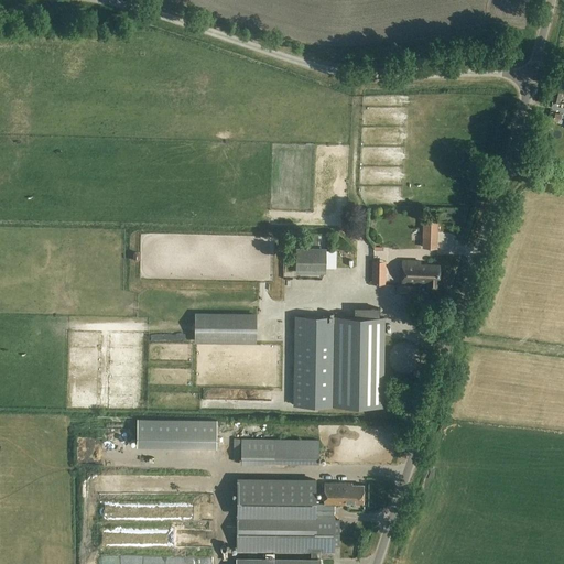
[(563,86),(563,80),(563,74),(552,72),(550,83),(563,86)]
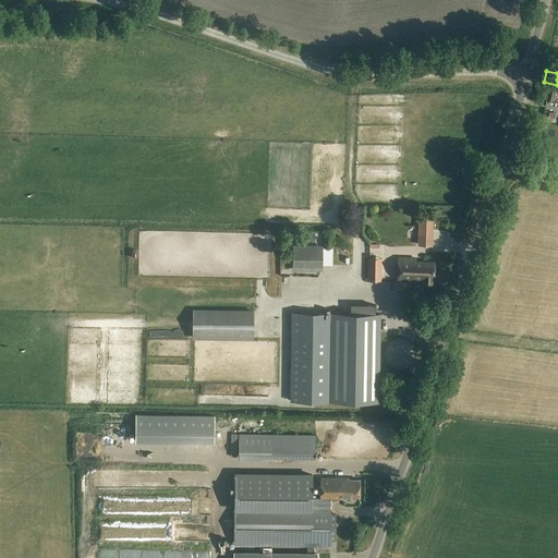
[(549,84),(545,100),(554,102),(557,86),(549,84)]
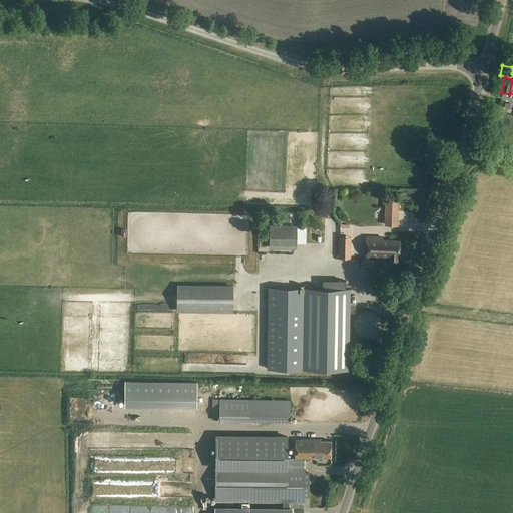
[(385,201),(384,225),(398,225),(398,201),(385,201)]
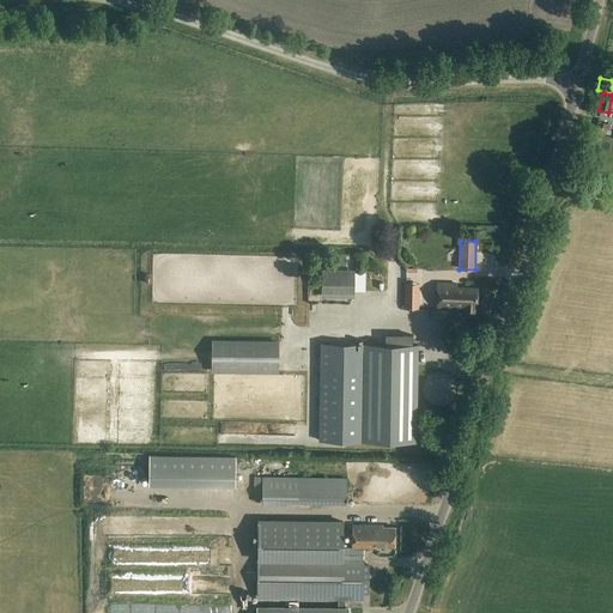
[(322,271),(322,298),(354,298),(354,271),(322,271)]
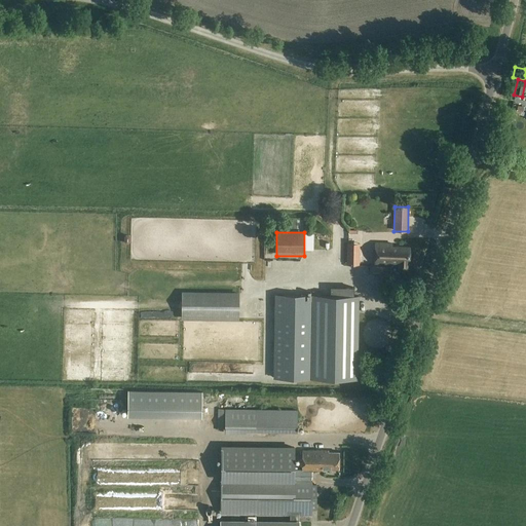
[(374,265),(376,265),(390,265),(390,272),(380,272),(380,273),(380,274),(380,279),(382,279),(401,279),(401,273),(399,273),(400,270),(410,270),(410,247),(392,247),(391,247),(391,243),(376,242),(374,242),(374,265)]
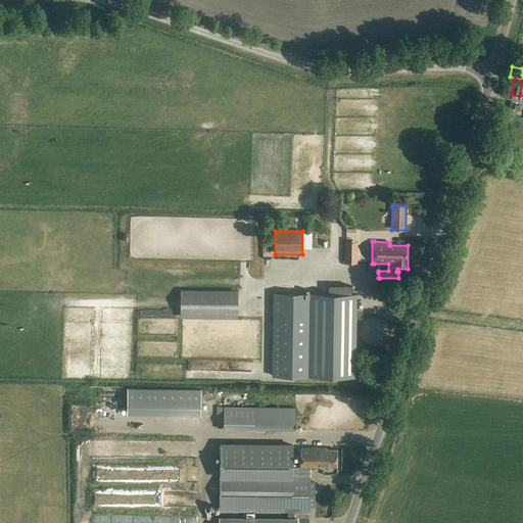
[(345,252),(355,252),(357,242),(346,242),(345,252)]
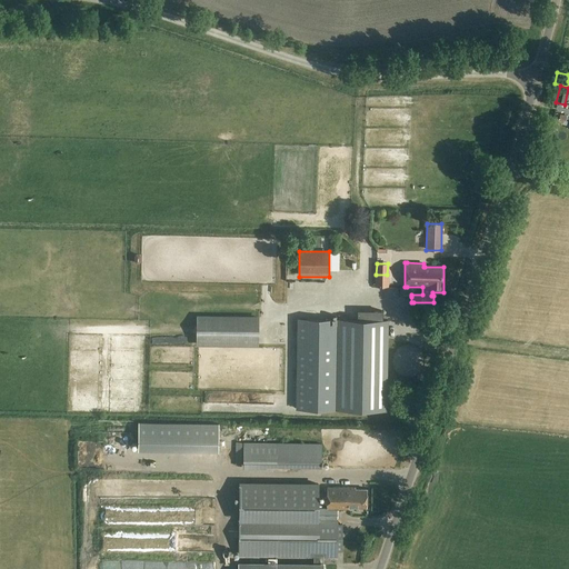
[(352,288),(372,288),(372,279),(352,279),(352,288)]
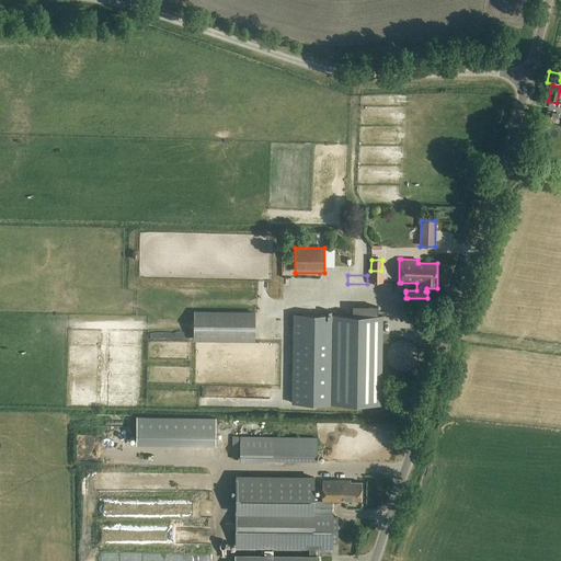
[(333,310),(333,315),(294,313),(292,402),(380,403),(382,315),(377,315),(377,306),(352,306),(352,315),(342,315),(342,311),(333,310)]
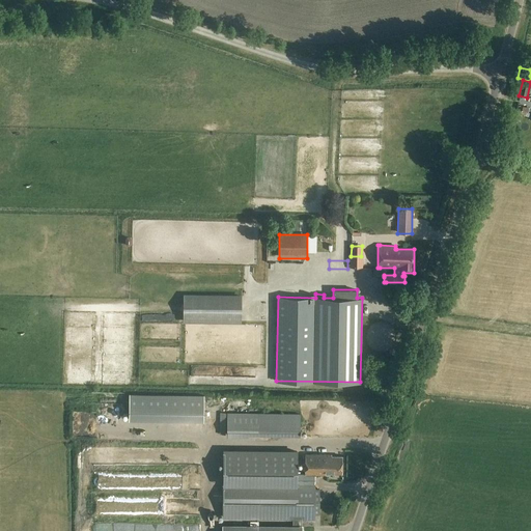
[(184,295),(184,323),(241,324),(242,295),(184,295)]
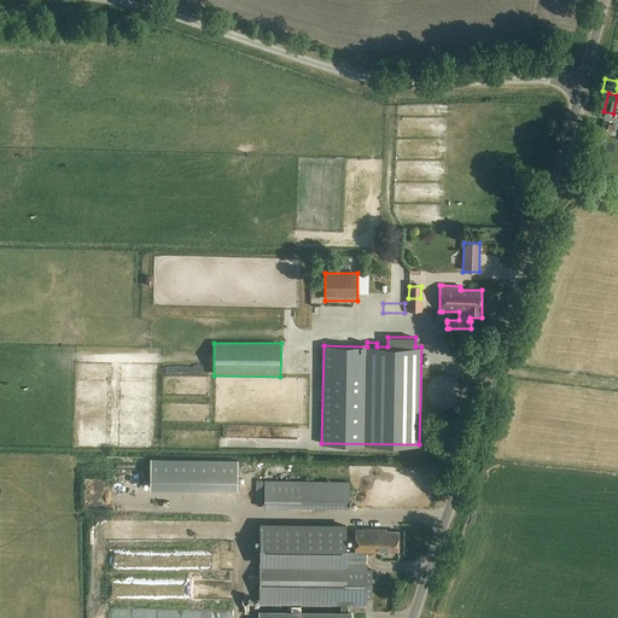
[(215,472),(215,495),(231,495),(231,478),(229,478),(229,472),(215,472)]
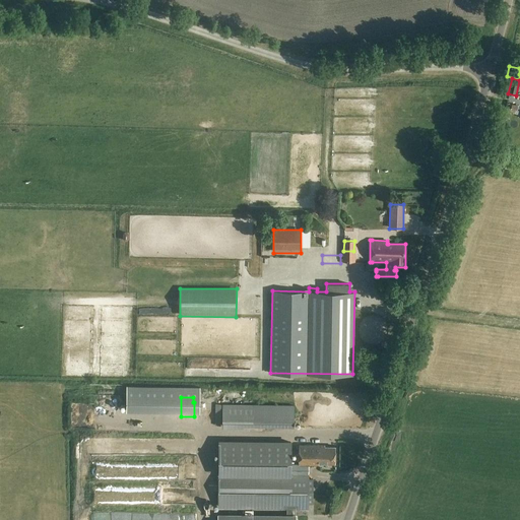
[(222,404),(222,426),(258,427),(258,404),(222,404)]
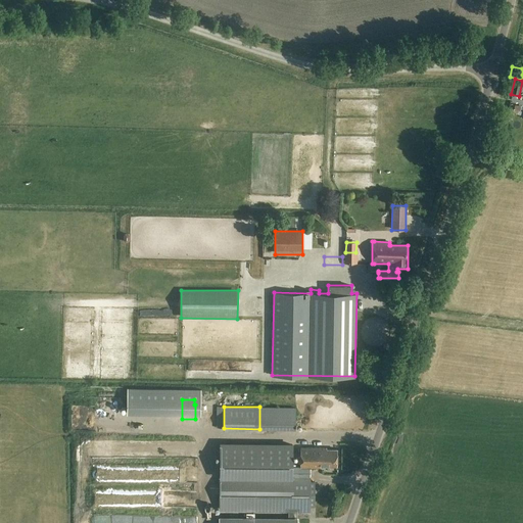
[(218,518),(218,522),(303,522),(303,512),(310,512),(310,508),(315,508),(314,482),(311,482),(310,467),(322,468),(322,466),(337,466),(336,449),(325,448),(325,447),(300,447),(300,478),(291,477),(291,444),(219,443),(219,512),(294,512),(293,518),(218,518)]
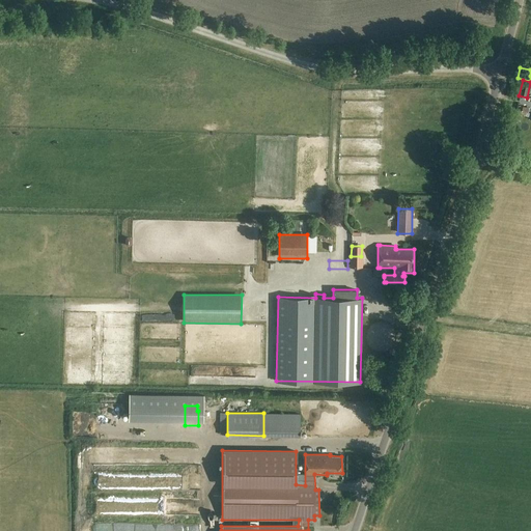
[(161,469),(165,469),(166,475),(180,474),(180,466),(165,467),(164,452),(160,452),(161,469)]
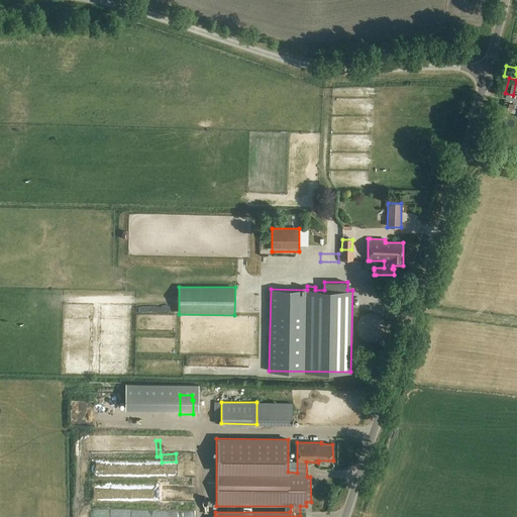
[(76,477),(168,477),(168,466),(76,466),(76,477)]
